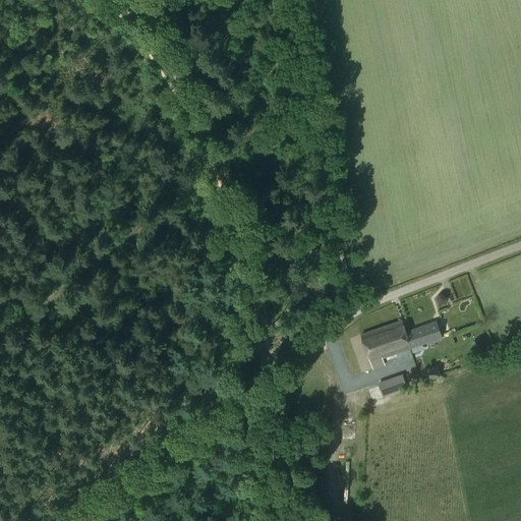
[(427,344),(439,340),(452,336),(450,331),(441,335),(437,322),(406,333),(401,321),(362,334),(374,367),(385,364),(382,357),(426,342),(427,344)]
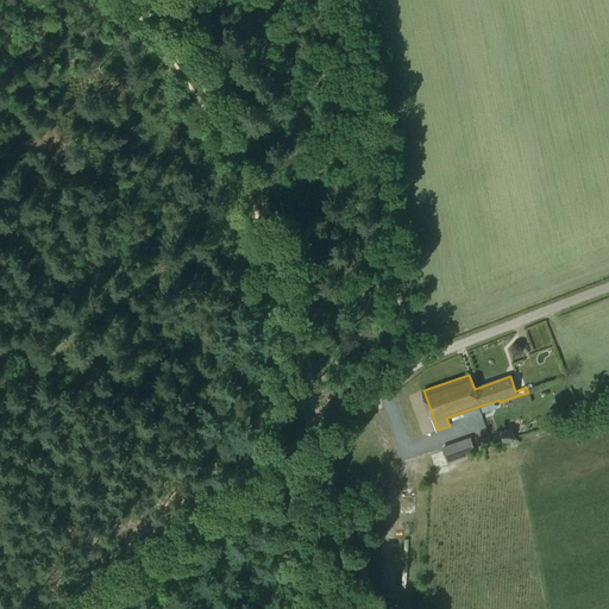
[(512,428),(501,432),(503,441),(515,438),(512,428)]
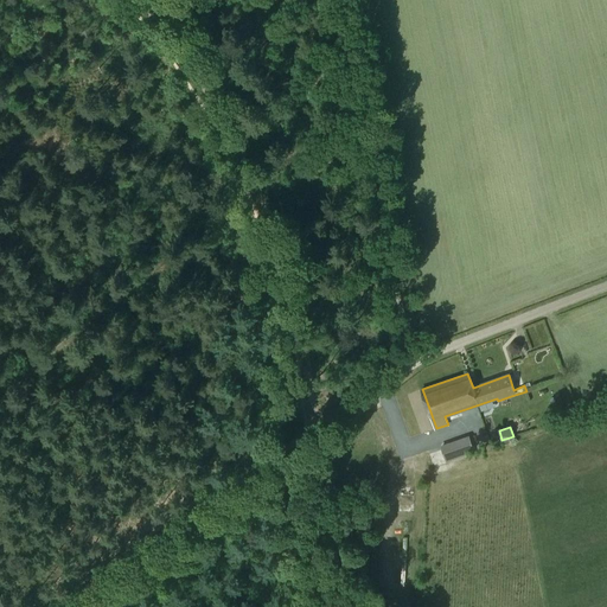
[(433,441),(436,460),(464,454),(460,435),(433,441)]
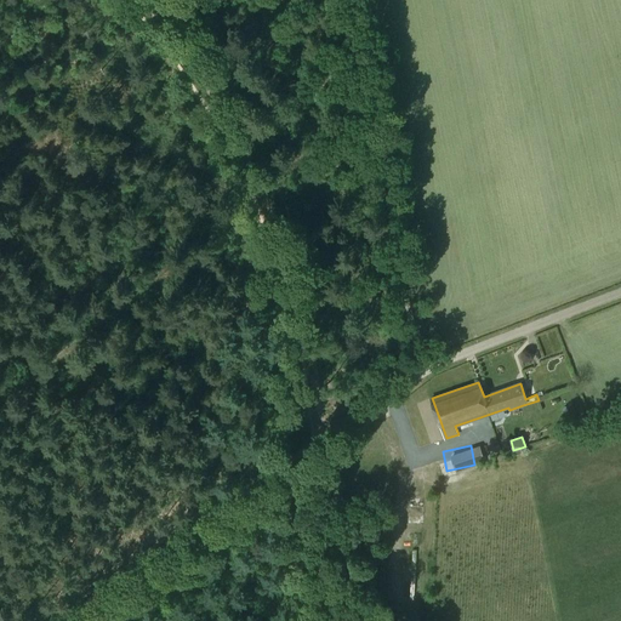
[(425,518),(425,505),(408,505),(408,518),(425,518)]
